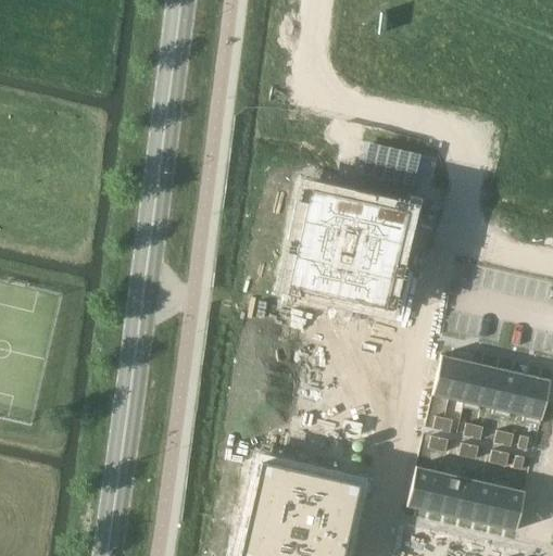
[(288,286),(387,308),(410,209),(311,186),(288,286)]
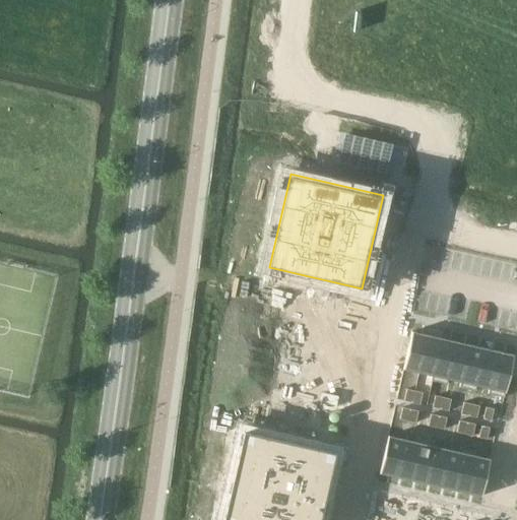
[(414,332),(406,370),(422,373),(430,335),(414,332)]
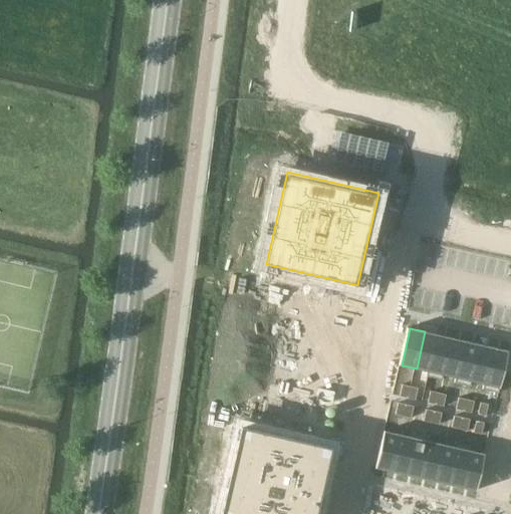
[(431,371),(439,334),(425,331),(417,368),(431,371)]
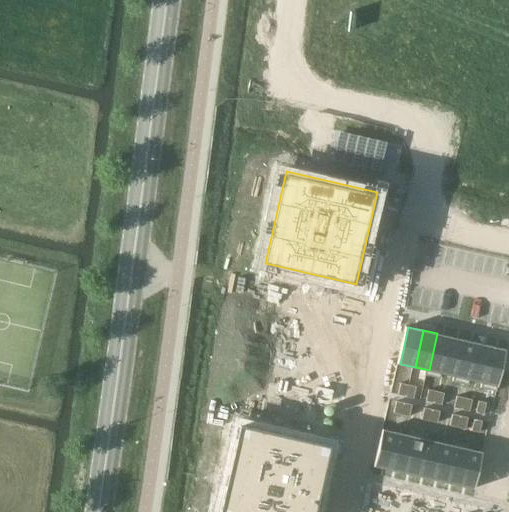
[(437,333),(429,370),(443,374),(451,336),(437,333)]
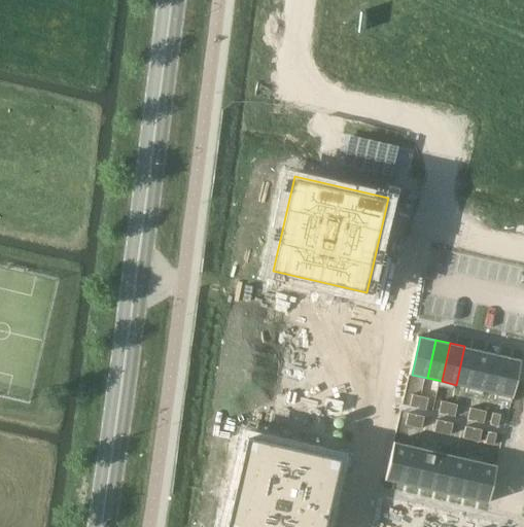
[(470,388),(479,350),(464,346),(456,385),(470,388)]
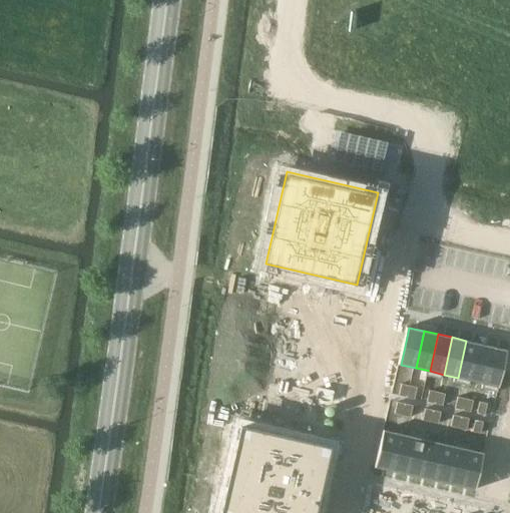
[(458,378),(472,381),(480,344),(466,341),(458,378)]
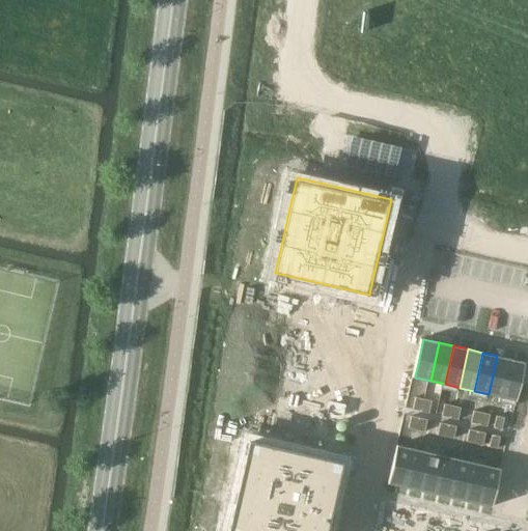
[(511,359),(497,356),(489,394),(503,397),(511,359)]
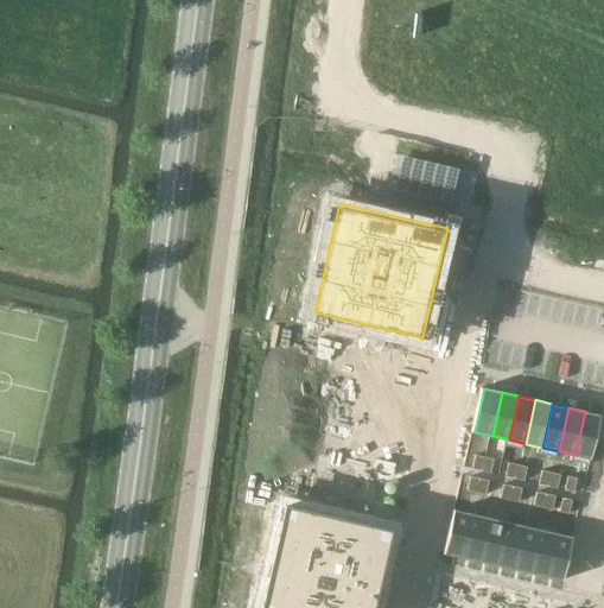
[(576,455),(593,460),(603,415),(585,411),(576,455)]
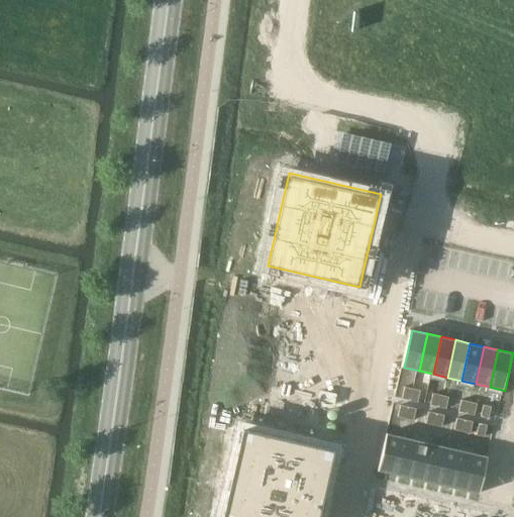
[(412,401),(415,389),(407,387),(404,399),(412,401)]
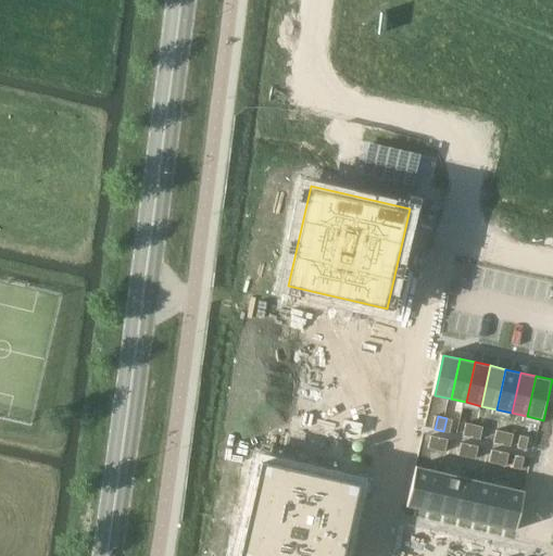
[(454,420),(447,418),(443,431),(452,432),(454,420)]
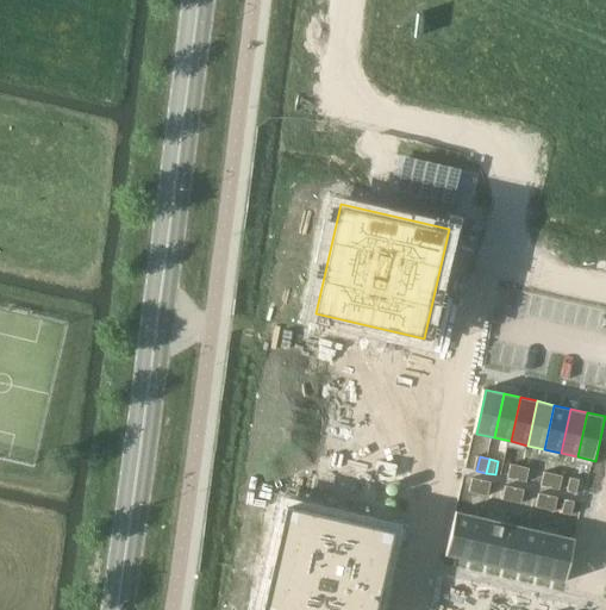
[(381,461),(379,475),(397,479),(400,465),(381,461)]
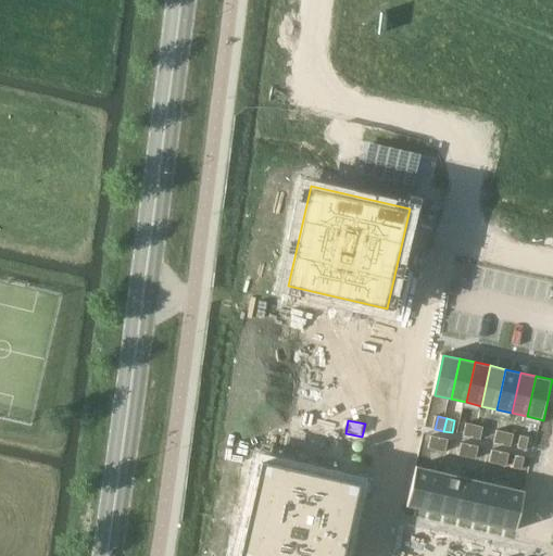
[(465,436),(474,438),(477,425),(468,424),(465,436)]
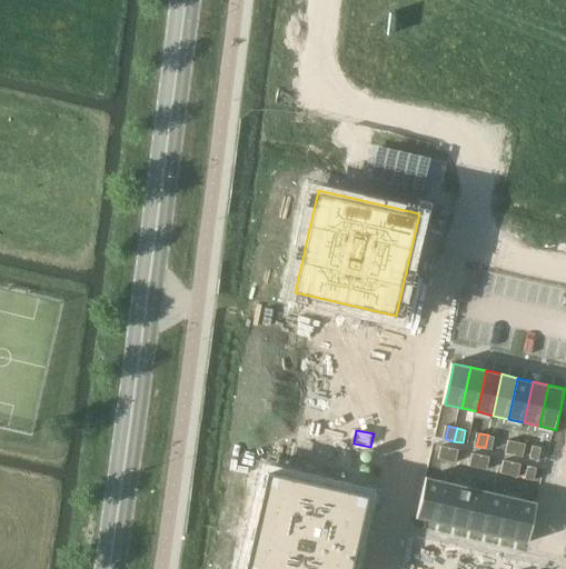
[(494,450),(496,437),(488,435),(485,448),(494,450)]
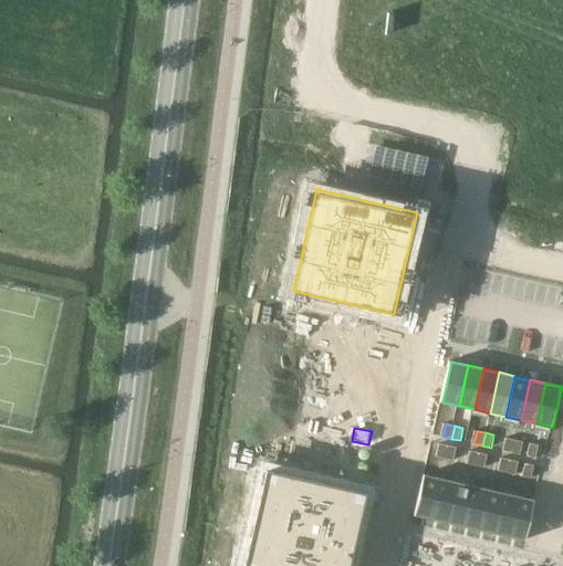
[(504,451),(513,452),(517,440),(508,438),(504,451)]
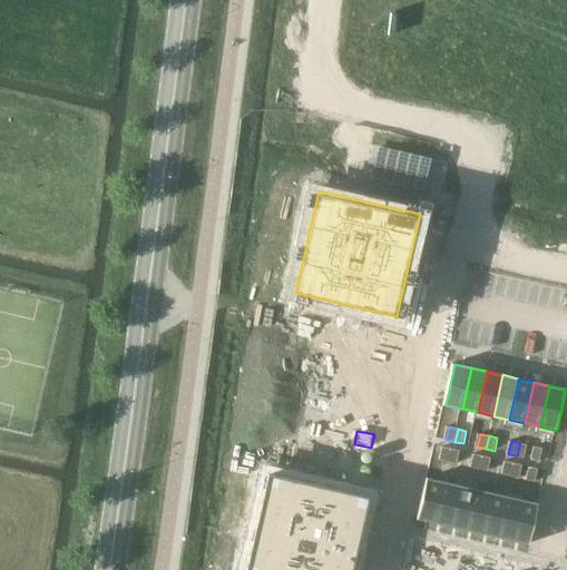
[(526,458),(529,445),(520,443),(517,455),(526,458)]
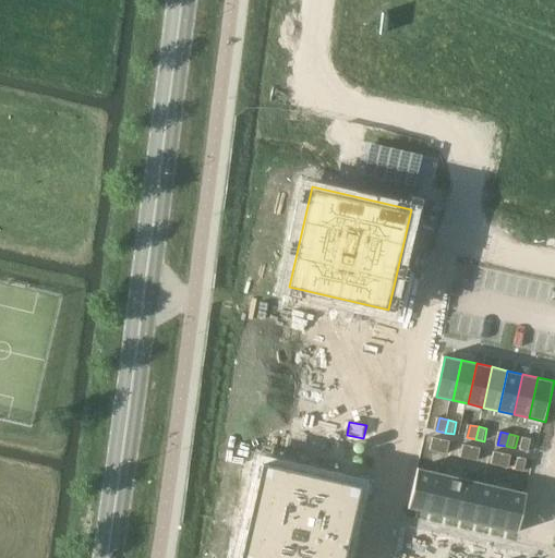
[(432,450),(441,452),(443,439),(435,437),(432,450)]
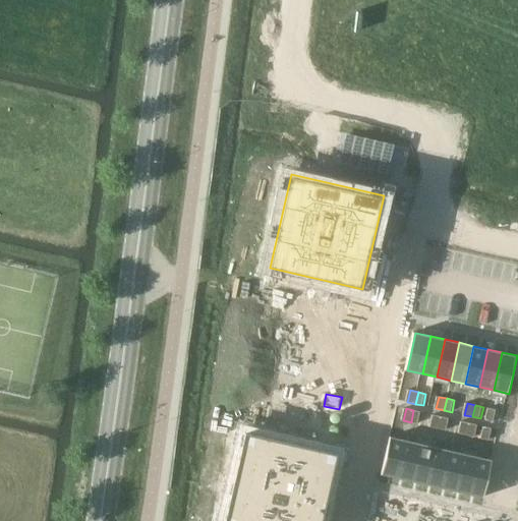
[(498,410),(490,408),(486,420),(495,422),(498,410)]
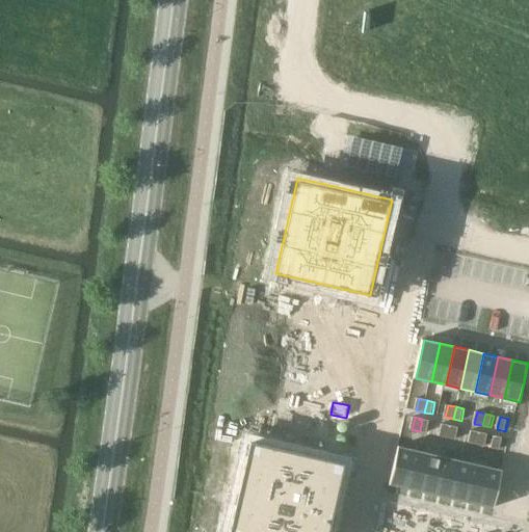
[(420,431),(428,432),(430,421),(422,419),(420,431)]
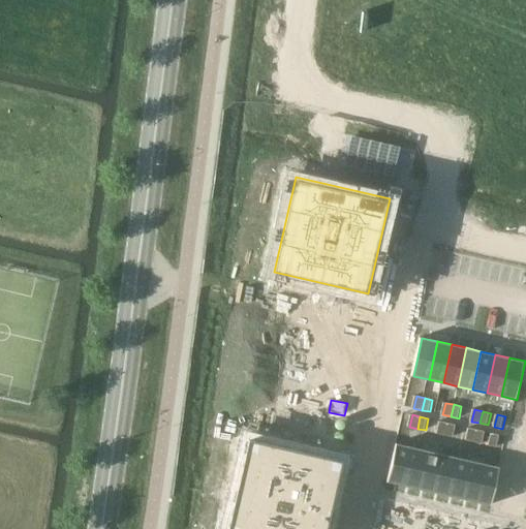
[(438,433),(446,435),(450,423),(441,422),(438,433)]
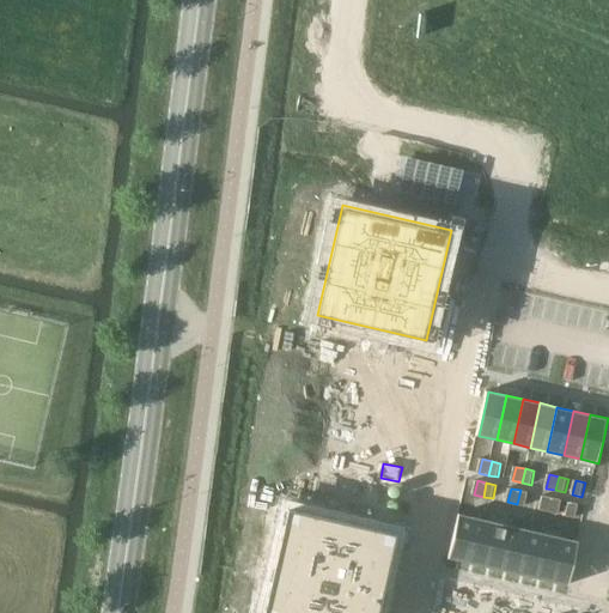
[(529,492),(521,490),(517,504),(527,507),(529,492)]
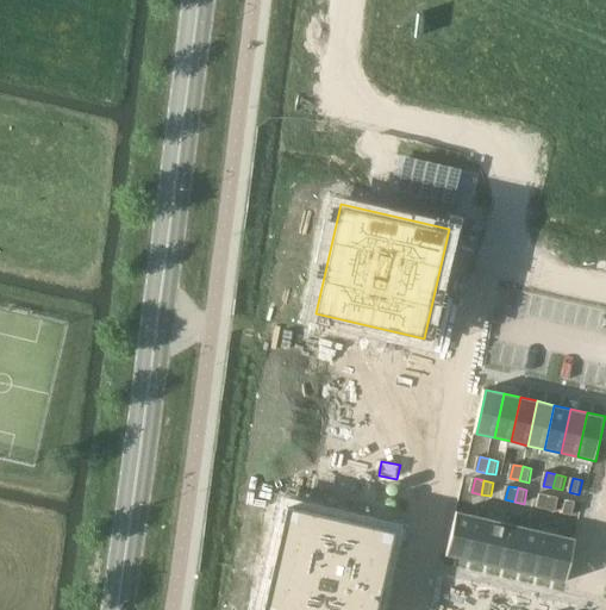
[(538,508),(548,509),(551,496),(542,493),(538,508)]
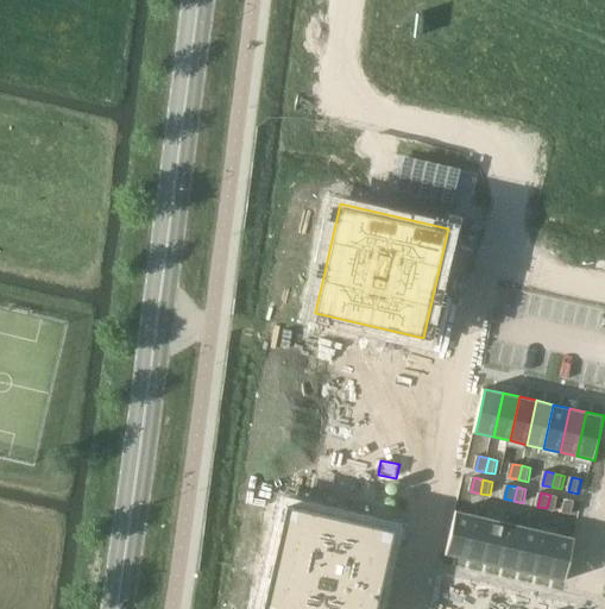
[(547,508),(556,510),(559,497),(550,495),(547,508)]
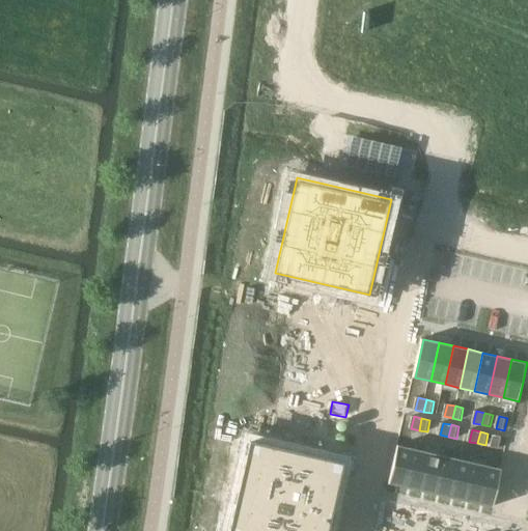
[(495,435),(492,447),(500,448),(502,437),(495,435)]
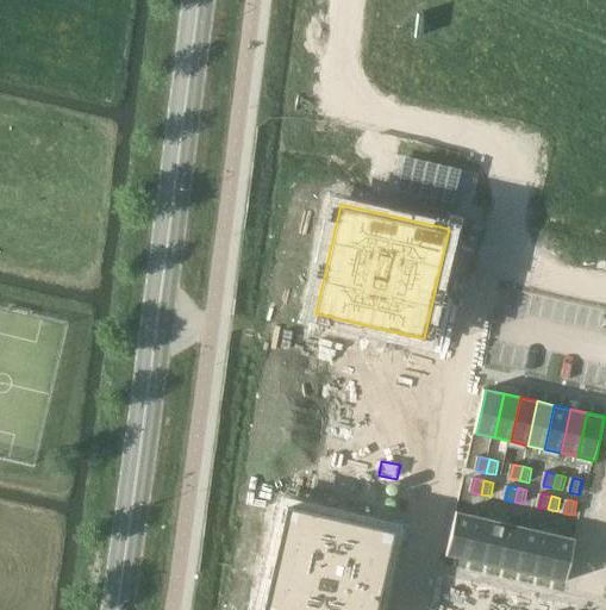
[(378,609),(397,530),(288,505),(263,609),(378,609)]
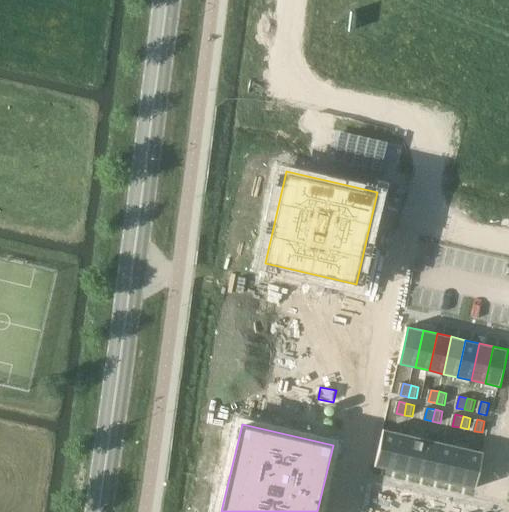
[(385,429),(376,466),(391,470),(400,433),(385,429)]
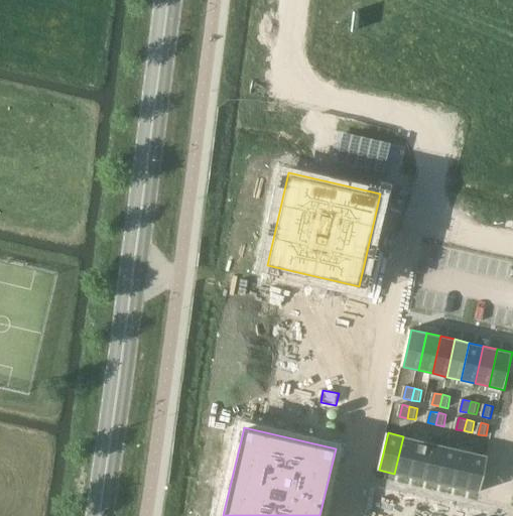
[(403,436),(394,474),(408,477),(417,439),(403,436)]
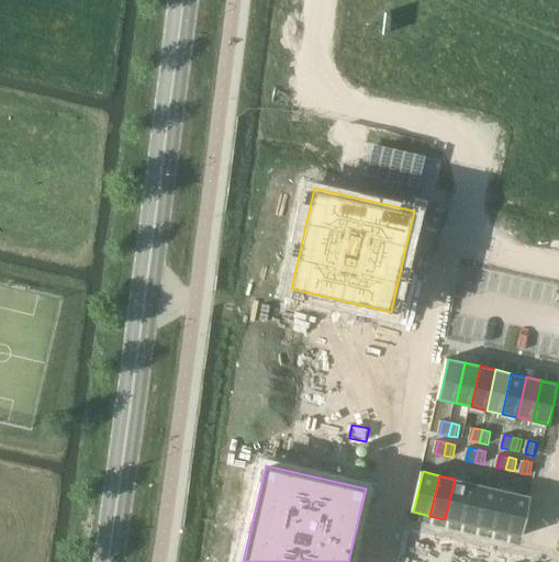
[(460,523),(470,482),(455,479),(445,519),(460,523)]
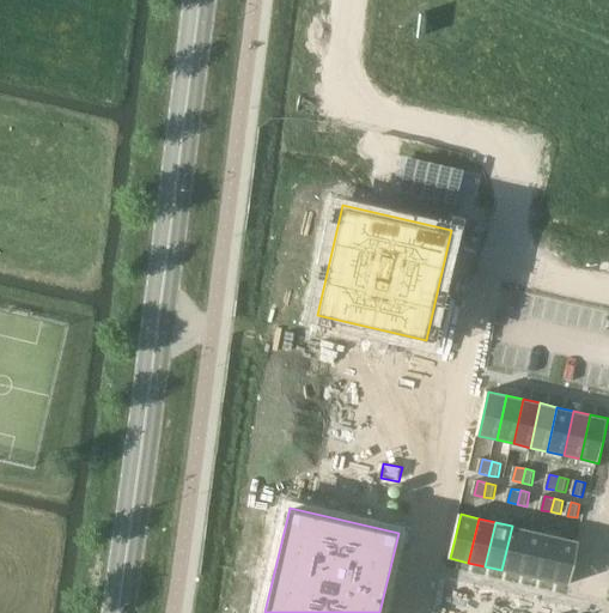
[(529,529),(512,526),(501,570),(518,574),(529,529)]
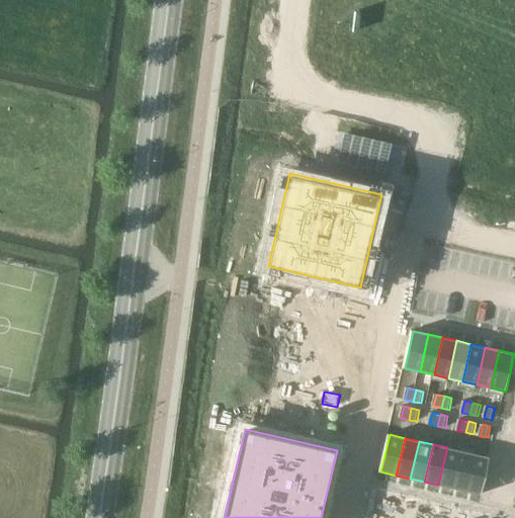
[(452,488),(461,450),(447,447),(438,485),(452,488)]
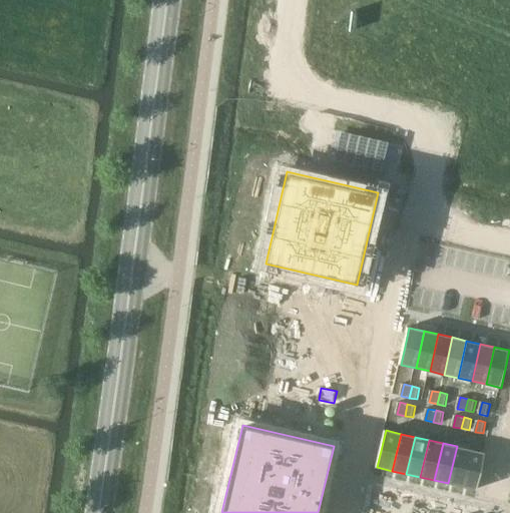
[(448,483),(462,487),(471,450),(457,446),(448,483)]
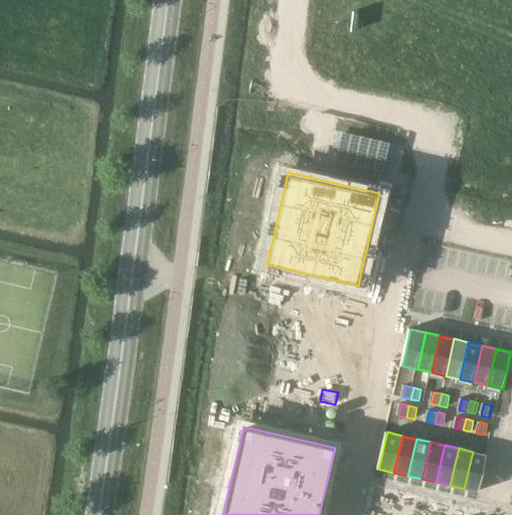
[(488,455),(473,452),(464,489),(479,492),(488,455)]
